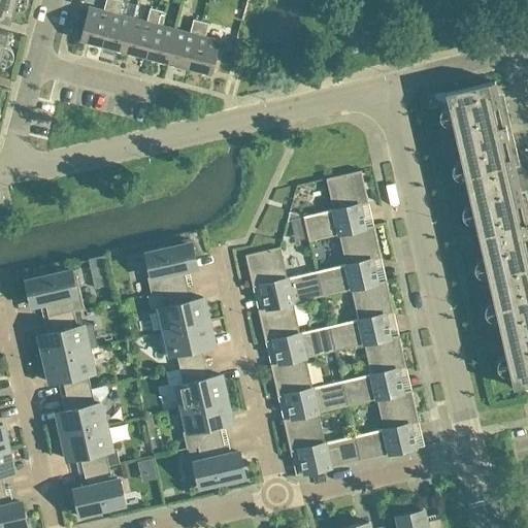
[(0,0),(0,19),(10,22),(15,0),(0,0)]
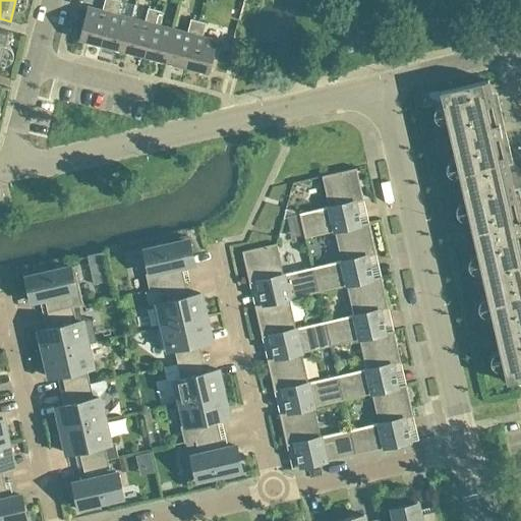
[(101,45),(112,0),(104,0),(102,10),(88,6),(79,39),(101,45)]
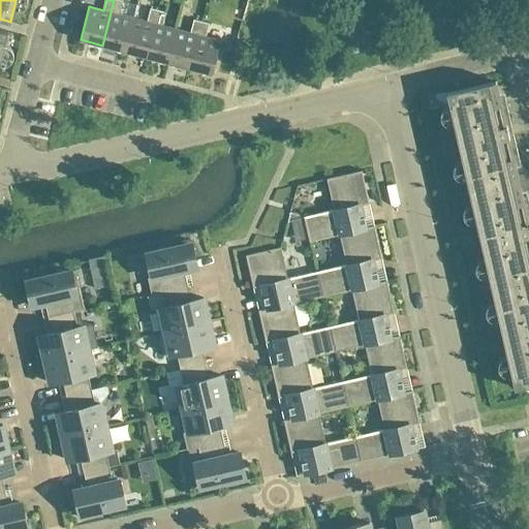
[(124,51),(133,18),(119,14),(123,1),(120,0),(114,0),(102,45),(124,51)]
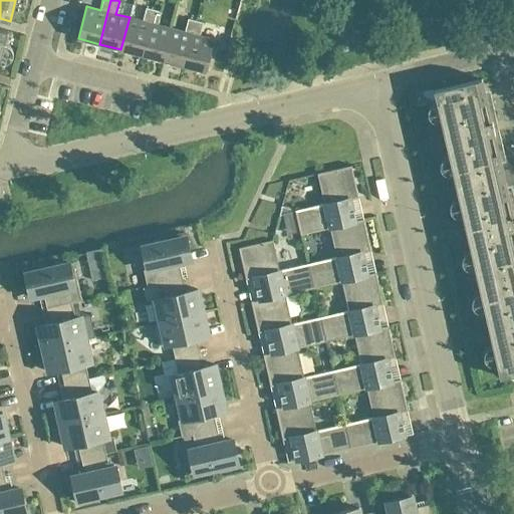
[(142,55),(154,10),(146,8),(143,21),(130,17),(120,49),(142,55)]
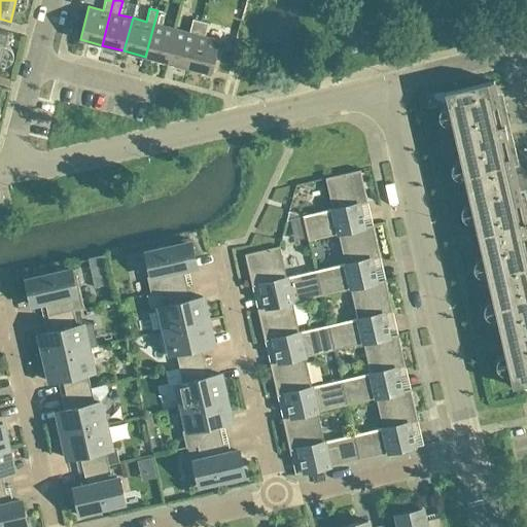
[(167,62),(176,29),(162,26),(166,12),(157,10),(145,57),(167,62)]
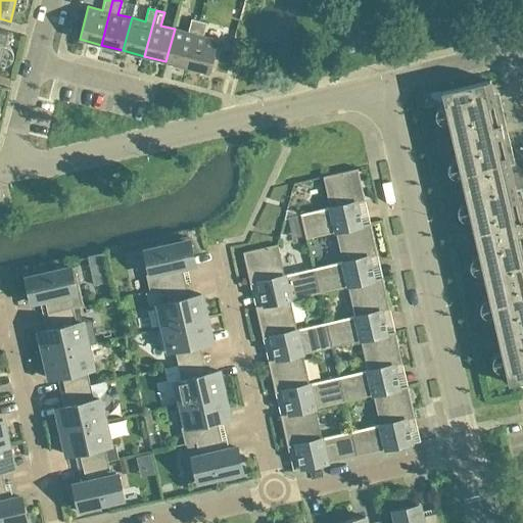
[(187,67),(199,20),(191,18),(188,33),(175,29),(165,61),(187,67)]
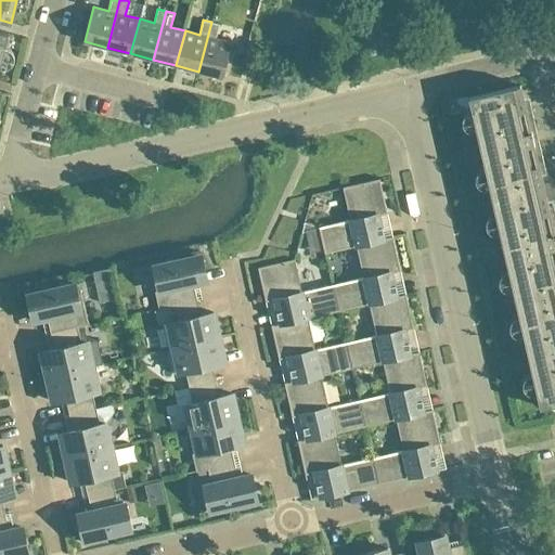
[(222,77),(231,42),(216,39),(219,24),(211,22),(198,72),(222,77)]
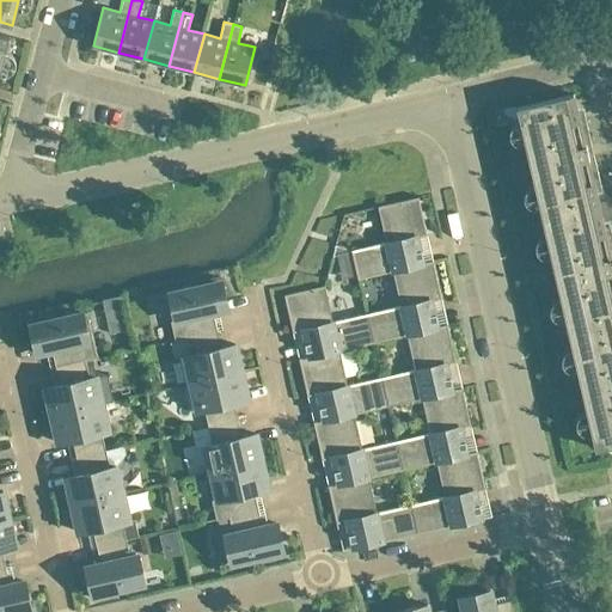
[(586,117),(580,118),(574,93),(516,106),(543,221),(600,208),(594,183),(600,182),(586,117)]
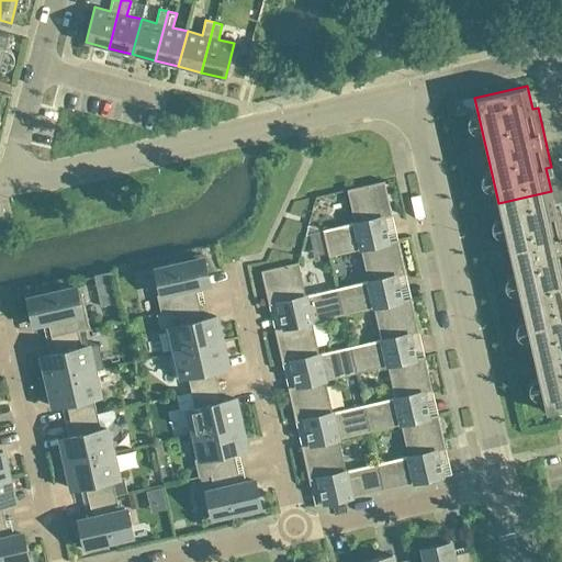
[(389,240),(383,217),(392,215),(384,181),(347,189),(347,191),(353,189),(361,221),(323,229),(328,257),(368,247),(367,246),(389,240)]
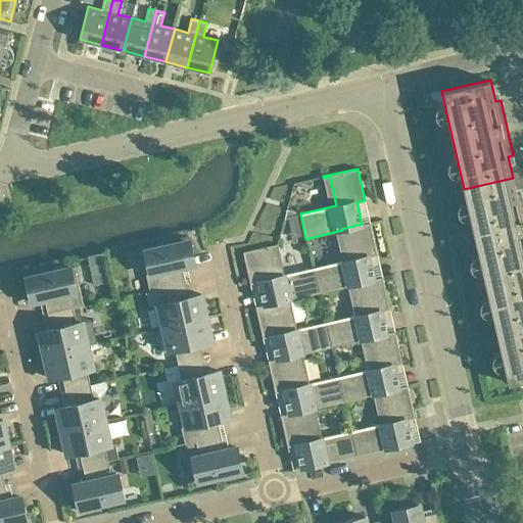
[(522,277),(522,198),(522,197),(518,198),(513,178),(464,189),(486,286),(522,277)]
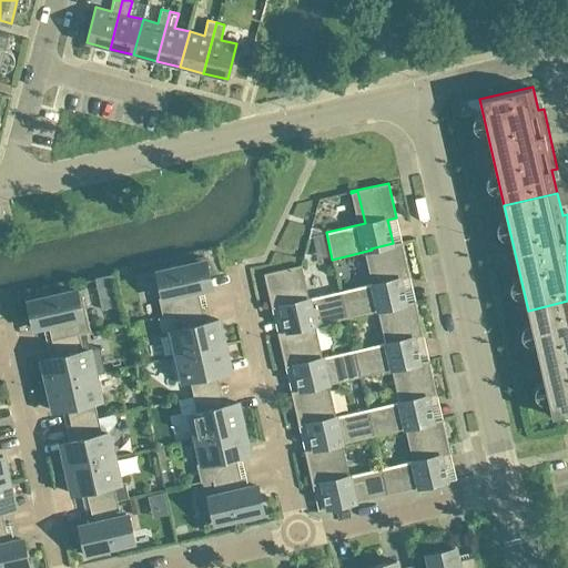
[(311,227),(308,236),(313,235),(326,232),(311,227)]
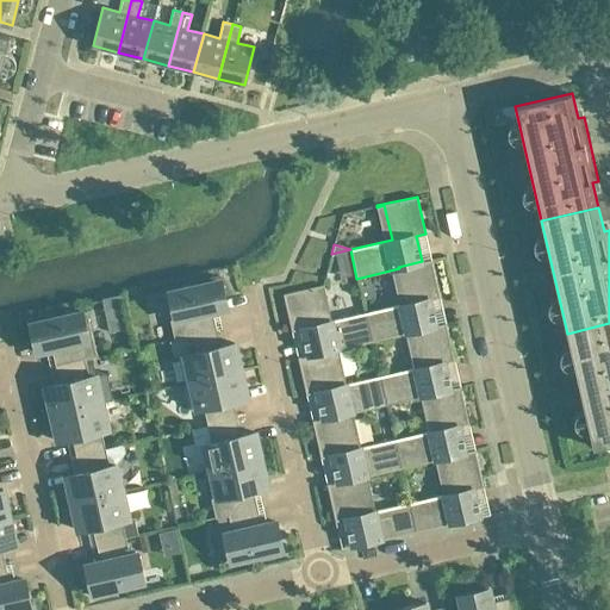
[(436,324),(430,299),(441,297),(431,260),(422,262),(422,261),(398,267),(399,268),(406,303),(366,312),(372,342),(408,334),(414,332),(414,330),(436,324)]
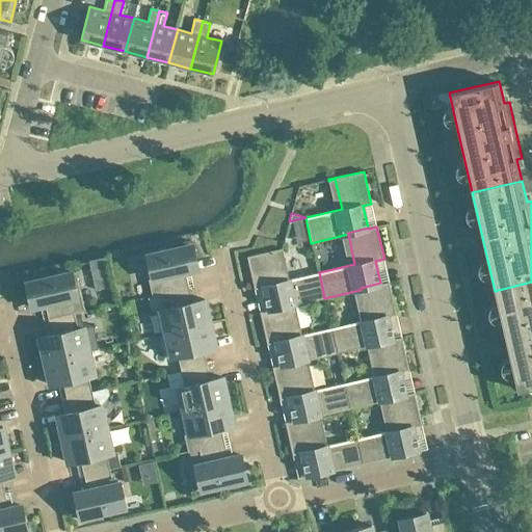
[(185,272),(197,269),(191,241),(174,245),(175,248),(148,255),(153,277),(149,278),(152,295),(189,287),(185,272)]
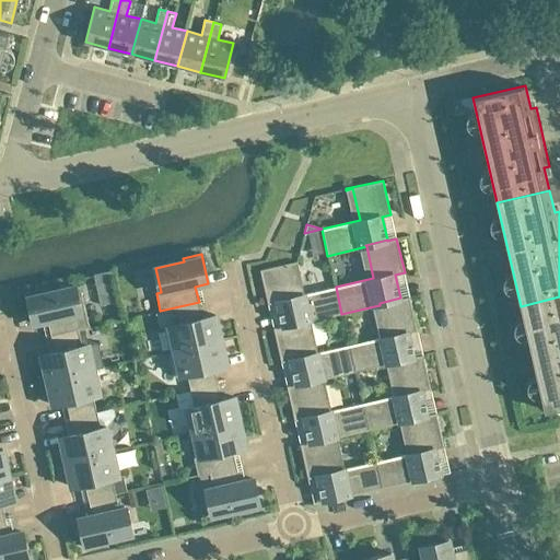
[(341,314),(336,287),(303,294),(295,263),(298,263),(296,261),(260,269),(268,304),(277,302),(282,325),(303,319),(304,323),(308,321),(341,314)]
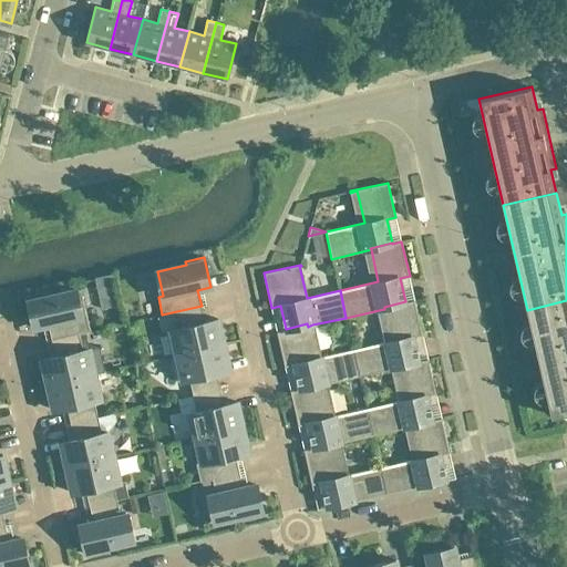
[(91,331),(81,289),(48,297),(47,292),(28,297),(34,327),(48,325),(51,340),(79,333),(91,331)]
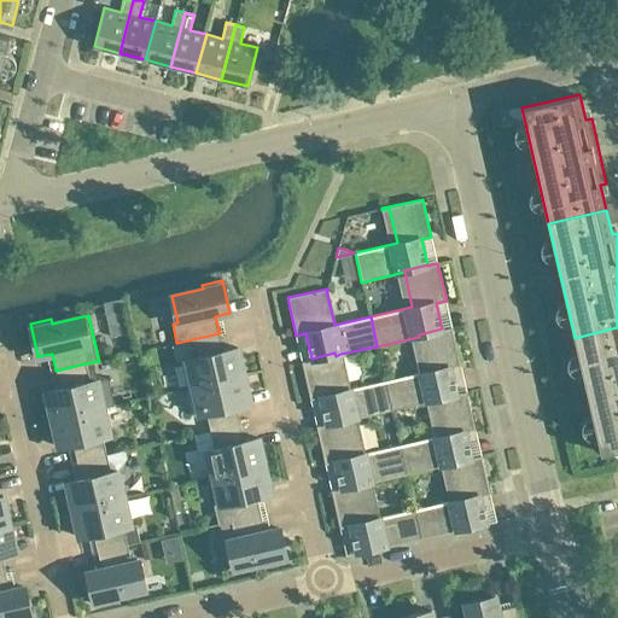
[(456,392),(450,367),(461,365),(453,327),(442,330),(442,328),(419,334),(419,337),(413,338),(421,373),(385,382),(392,410),(427,402),(433,401),(433,398),(456,392)]
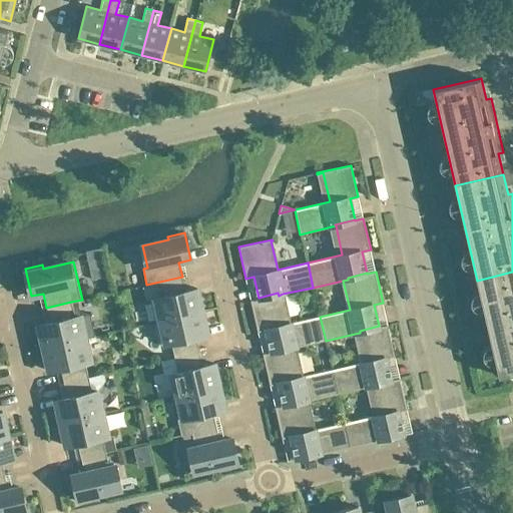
[(499,376),(512,372),(512,272),(477,281),(499,376)]
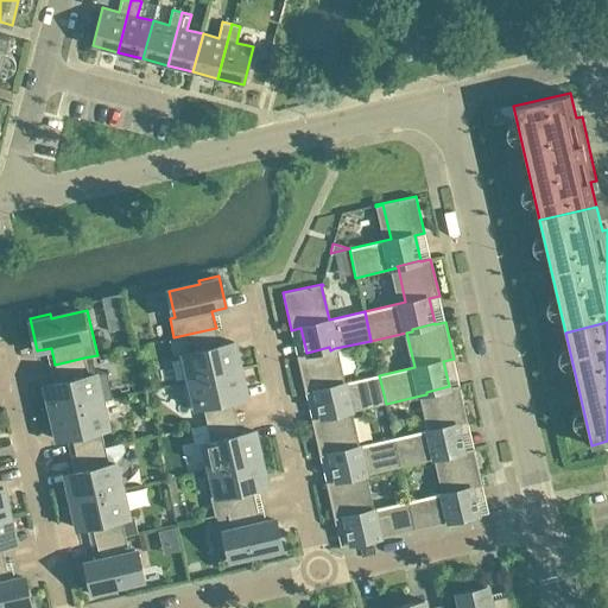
[(240,369),(234,342),(220,344),(216,328),(173,337),(175,339),(187,336),(190,352),(178,355),(184,382),(240,369)]
